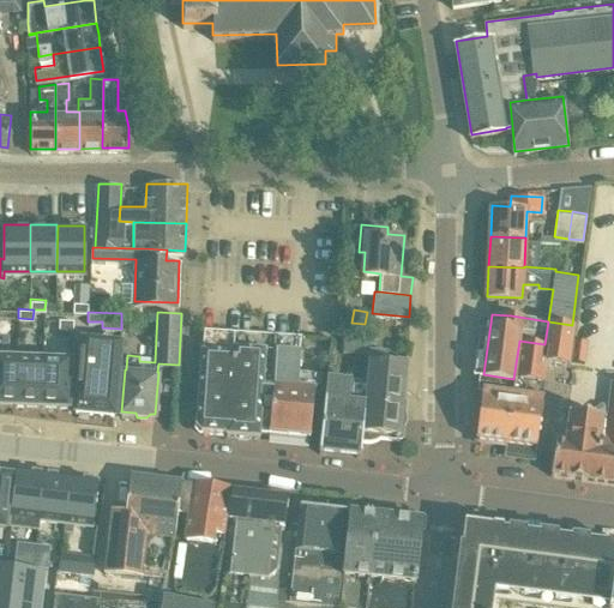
[(59,318),(59,327),(73,327),(73,319),(59,318)]
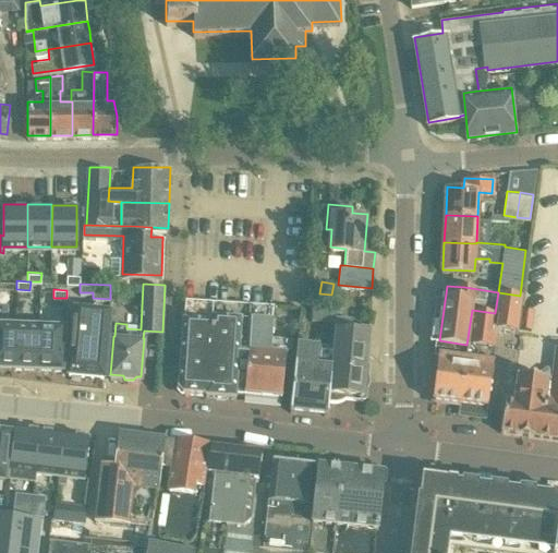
[(499,314),(498,327),(516,329),(520,296),(498,292),(495,313),(499,314)]
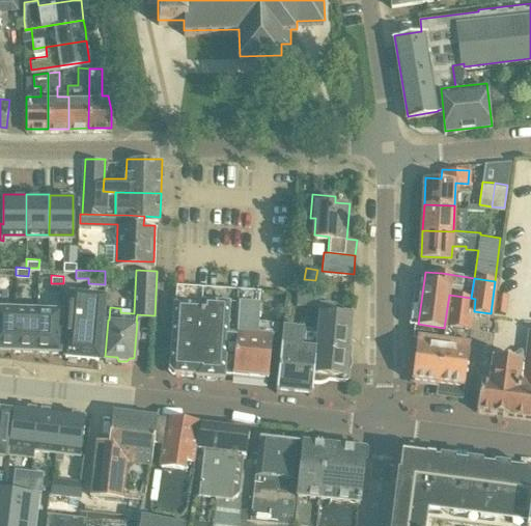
[(223,378),(224,372),(233,372),(236,334),(234,333),(239,286),(176,284),(176,294),(174,294),(169,361),(169,368),(173,372),(195,375),(195,376),(223,378)]
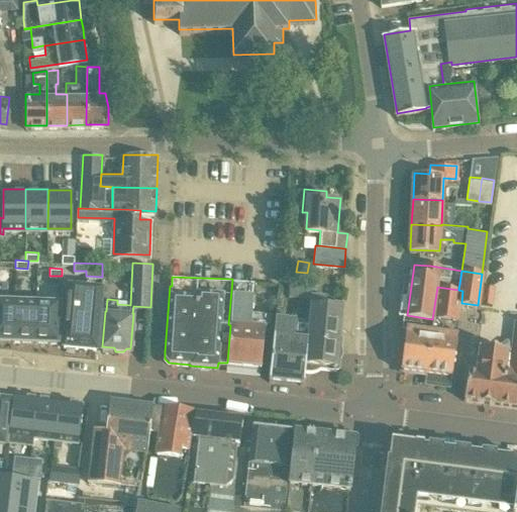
[(271,312),(251,310),(254,280),(232,279),(228,324),(230,325),(227,363),(262,367),(266,321),(270,322),(271,312)]
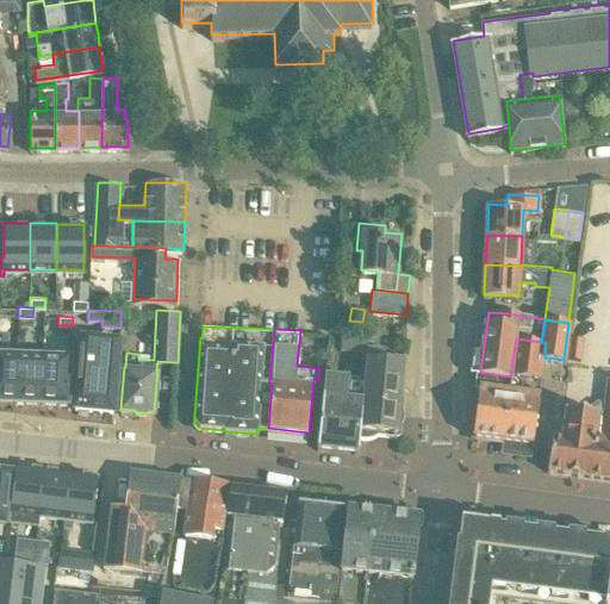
[(365,348),(366,331),(342,330),(341,347),(365,348)]
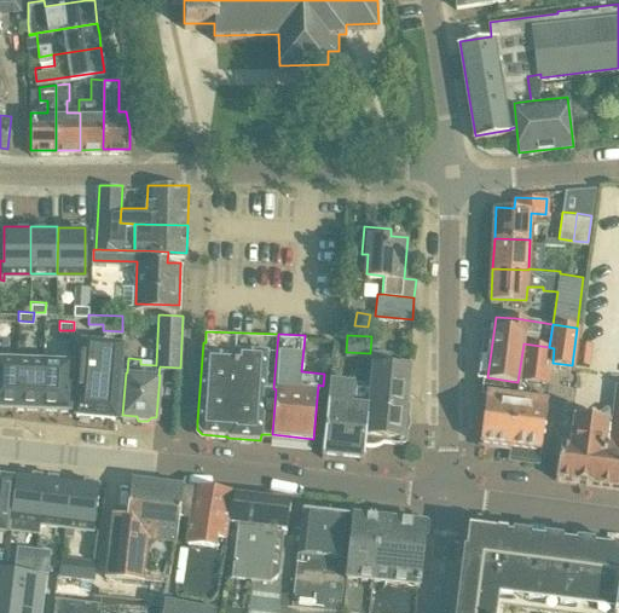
[(82,341),(76,405),(91,406),(90,415),(114,417),(114,415),(121,345),(82,341)]
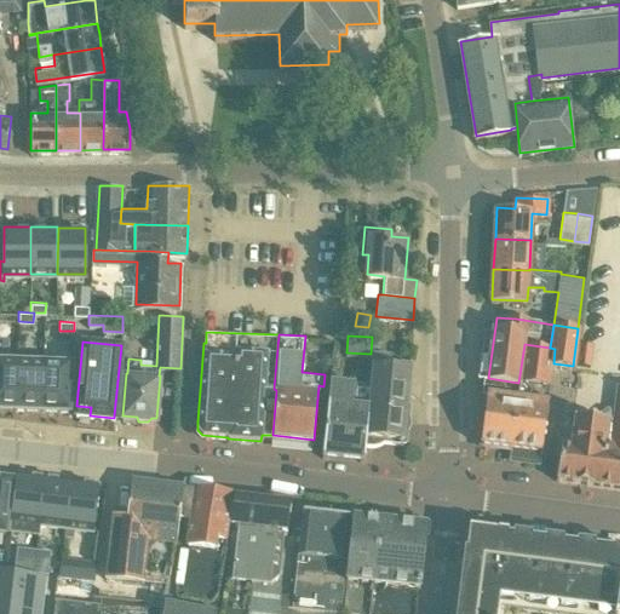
[(592,344),(581,342),(578,361),(590,362),(592,344)]
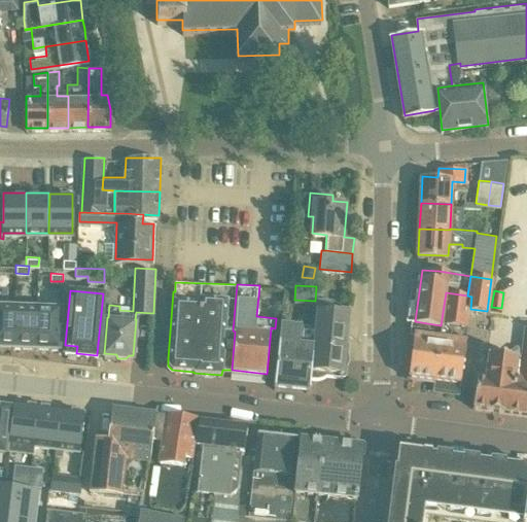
[(446,292),(441,325),(440,336),(441,337),(435,379),(461,382),(470,309),(471,297),(467,296),(446,292)]
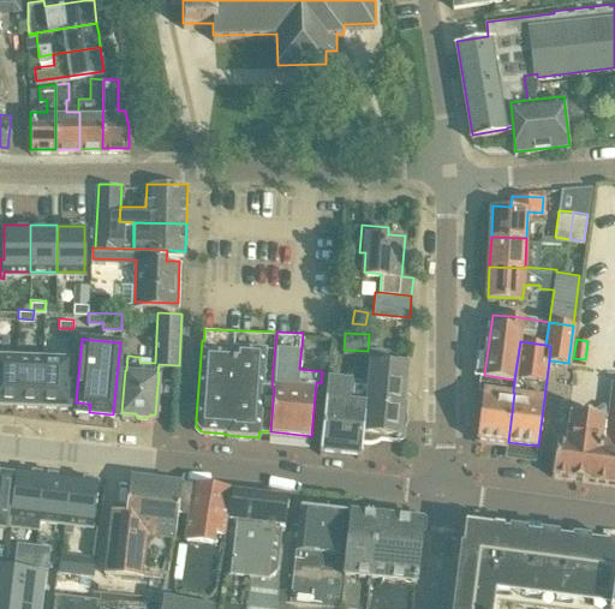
[(400,435),(407,357),(387,356),(387,348),(369,347),(368,365),(366,380),(357,453),(363,454),(363,439),(366,437),(370,436),(374,435),(377,431),(380,429),(387,429),(390,431),(390,434),(400,435)]
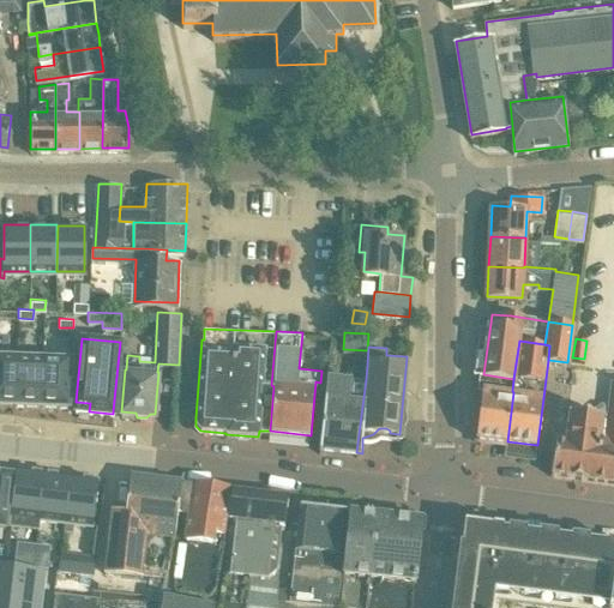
[(0,348),(0,402),(17,403),(18,356),(18,350),(18,349),(0,348)]
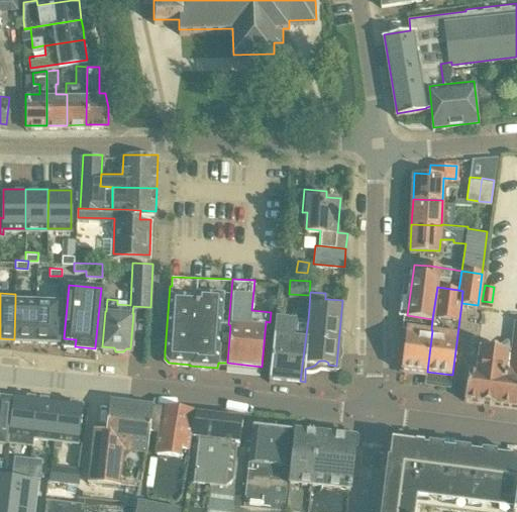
[(34,301),(33,340),(58,340),(59,296),(35,295),(34,301)]
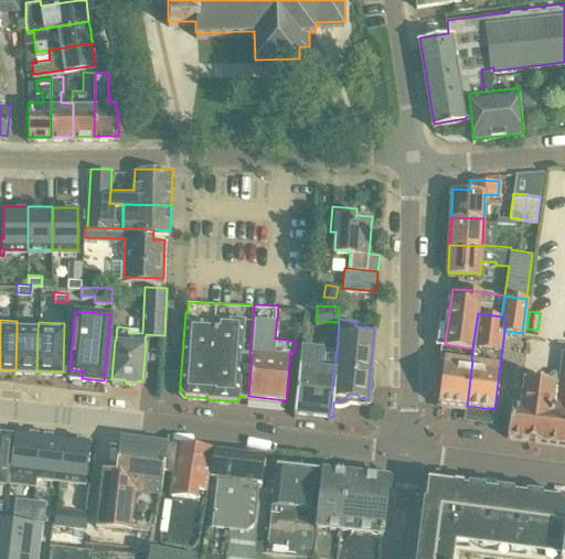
[(17,328),(16,371),(36,372),(38,329),(17,328)]
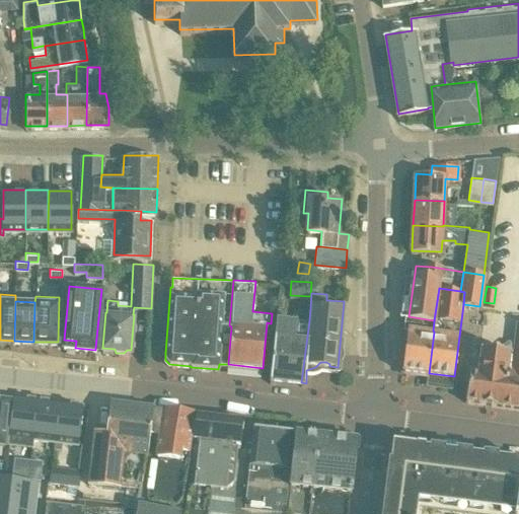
[(276,317),(271,368),(270,378),(301,382),(309,320),(310,308),(297,307),(296,319),(276,317)]
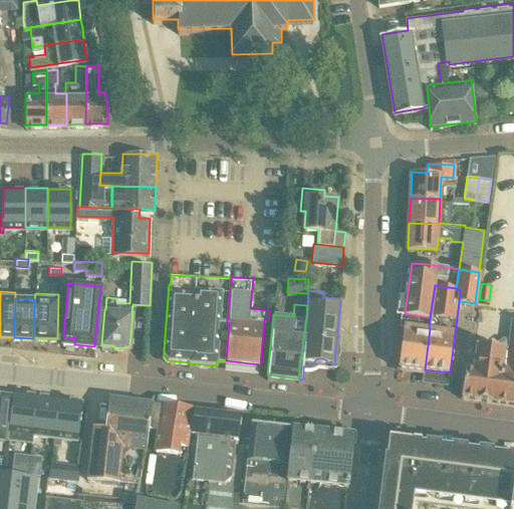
[(399,365),(425,369),(430,328),(429,327),(430,317),(405,313),(404,323),(405,324),(399,365)]
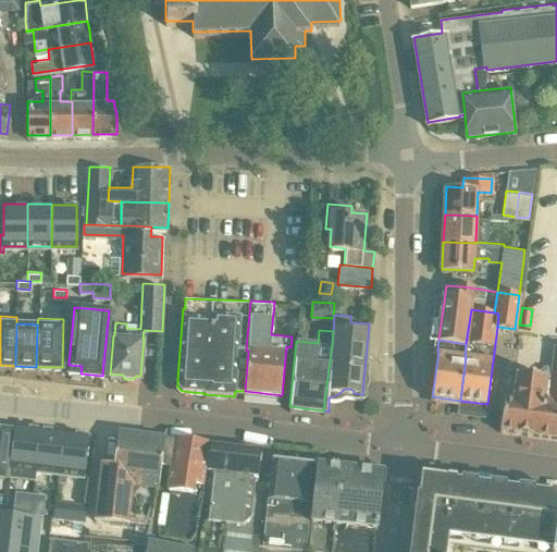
[(556,344),(555,345),(552,368),(546,367),(542,371),(541,376),(517,372),(512,401),(506,400),(505,405),(502,404),(502,409),(505,409),(502,429),(556,437),(556,344)]
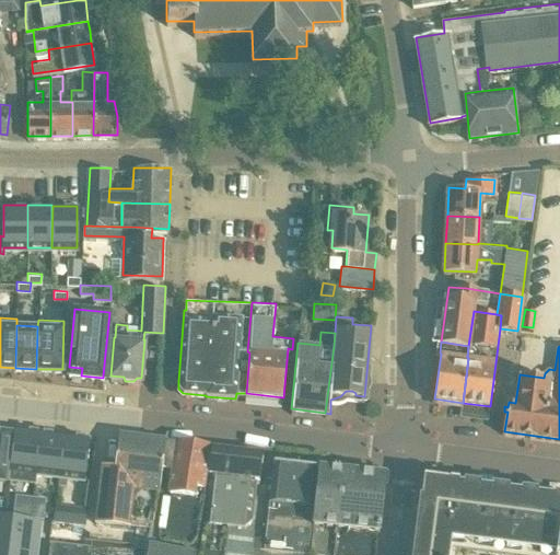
[(15,427),(10,476),(35,480),(36,472),(42,430),(15,427)]
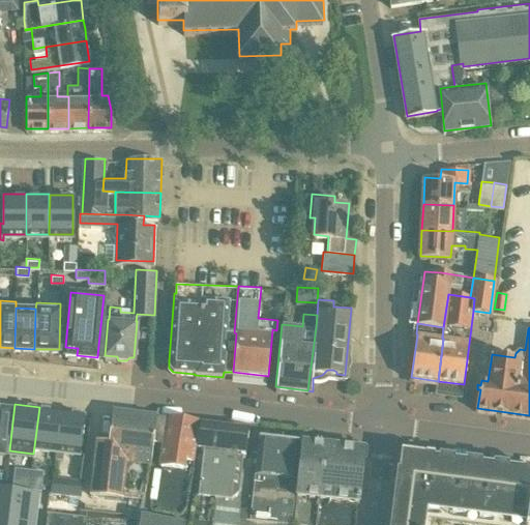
[(0,407),(0,451),(3,453),(9,409),(0,407)]
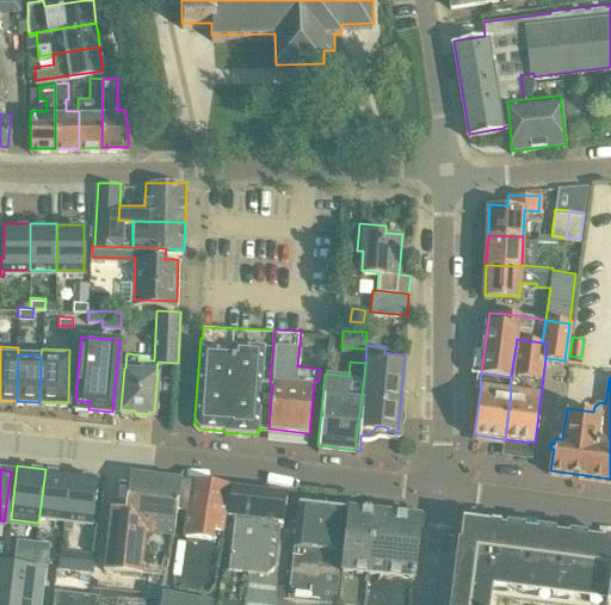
[(45,469),(39,514),(63,518),(69,471),(45,469)]
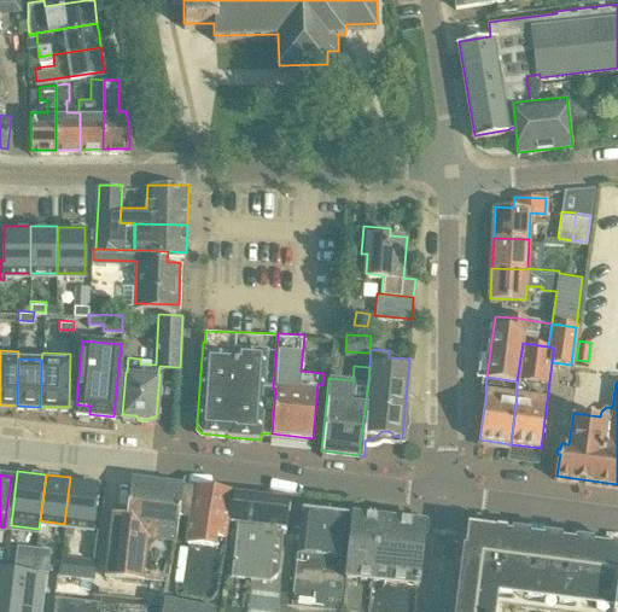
[(64,524),(63,532),(73,534),(74,524),(92,526),(97,481),(70,477),(64,524)]
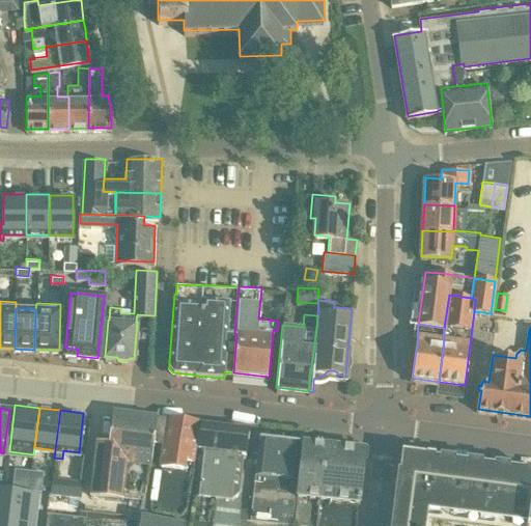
[(95,440),(89,495),(145,500),(149,477),(151,464),(157,418),(157,416),(112,411),(110,434),(109,441),(95,440)]
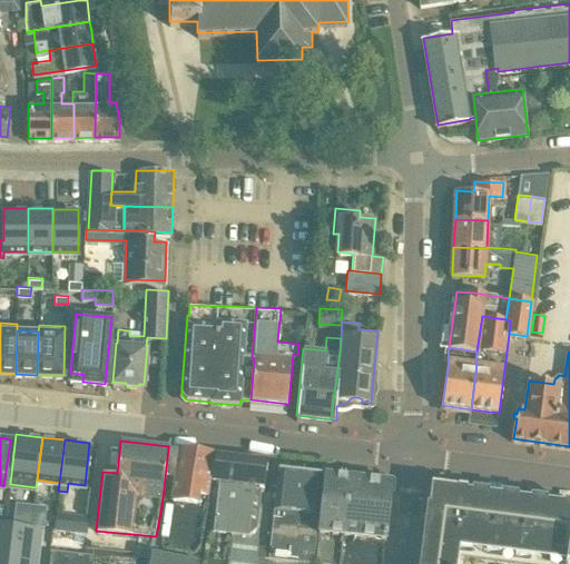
[(212,478),(215,454),(168,448),(163,497),(160,512),(156,536),(153,560),(150,563),(200,563),(207,531),(214,480),(212,478)]
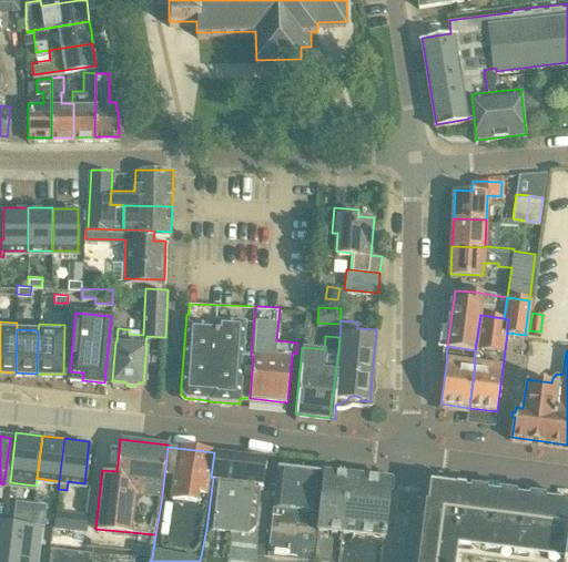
[(253,561),(265,458),(214,452),(211,477),(213,478),(206,529),(200,561),(253,561)]
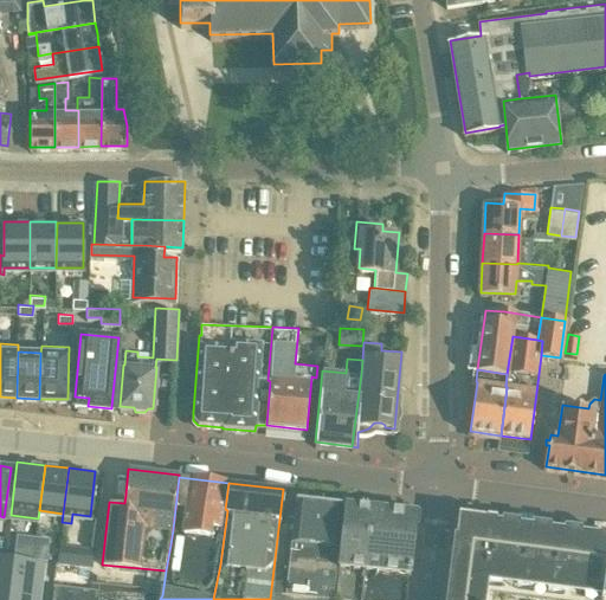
[(296,498),(290,560),(285,593),(333,597),(336,561),(341,522),(345,523),(347,504),(296,498)]
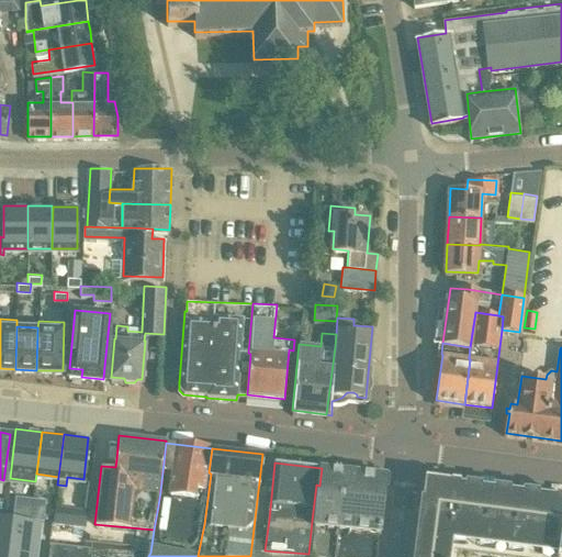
[(319,486),(312,555),(328,556),(334,556),(345,470),(322,468),(319,486)]
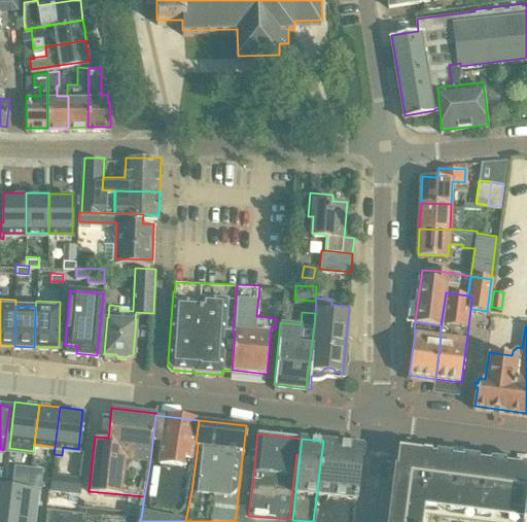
[(313,521),(352,521),(355,499),(357,499),(361,445),(323,441),(313,521)]
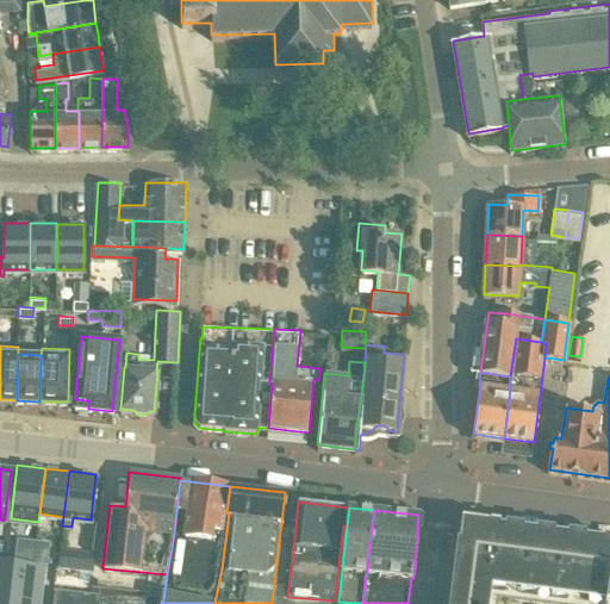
[(609,603),(609,558),(605,558),(607,547),(605,547),(605,541),(602,540),(585,539),(585,536),(583,535),(583,537),(554,534),(554,531),(552,531),(551,534),(522,530),(523,528),(520,528),(520,529),(491,525),(491,523),(489,523),(489,525),(464,522),(464,527),(460,553),(458,553),(450,603),(609,603)]
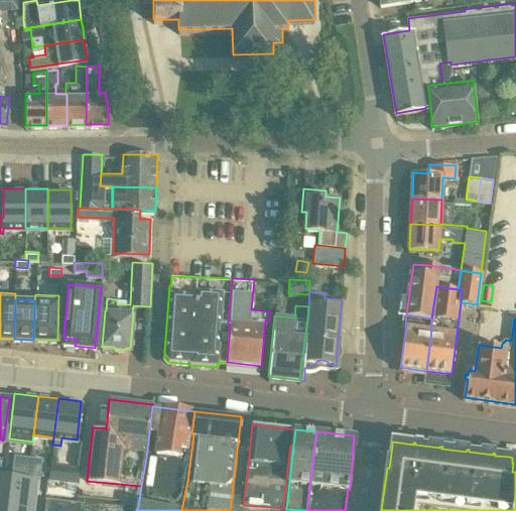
[(13,461),(11,472),(27,475),(28,463),(13,461)]
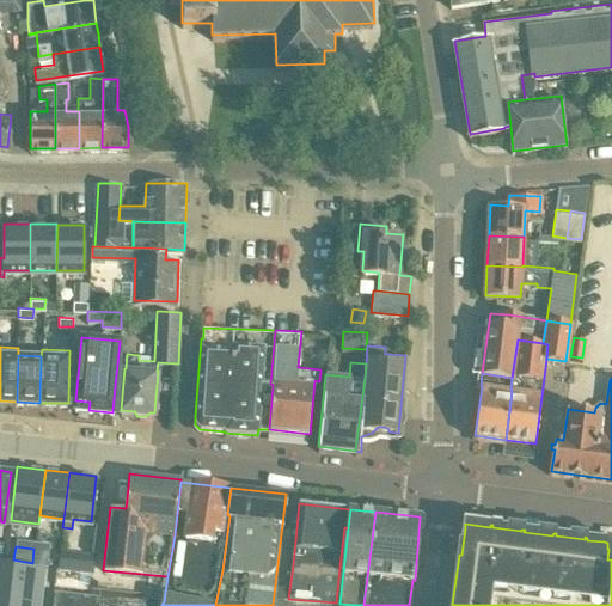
[(34,549),(32,563),(47,564),(48,550),(34,549)]
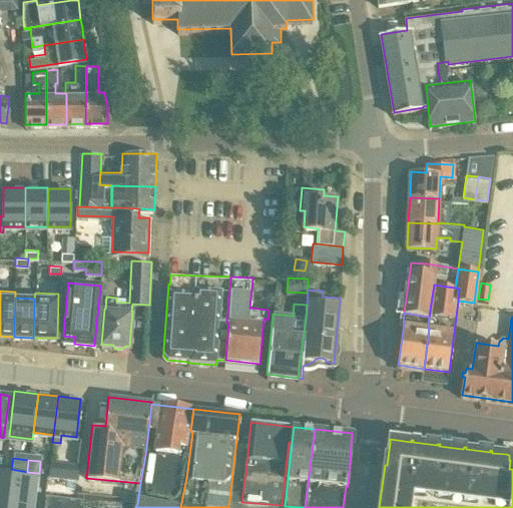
[(66,462),(65,476),(77,477),(79,464),(66,462)]
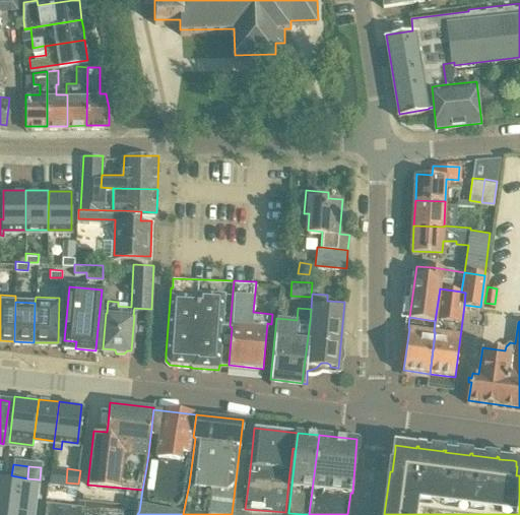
[(0,514),(27,514),(33,485),(0,480),(0,514)]
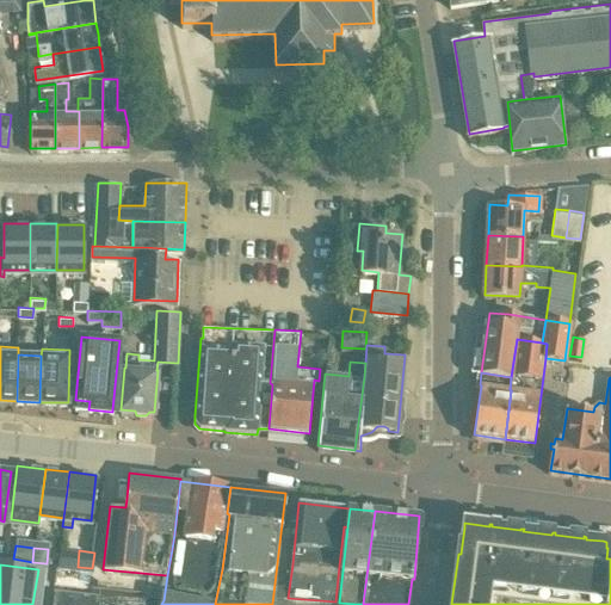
[(53,590),(50,604),(161,604),(164,600),(100,594),(53,590)]
